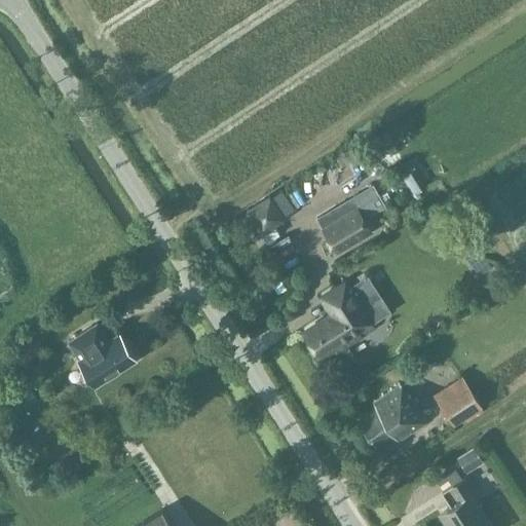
[(427,187),(411,161),(398,170),(401,174),(397,176),(410,197),(427,187)]
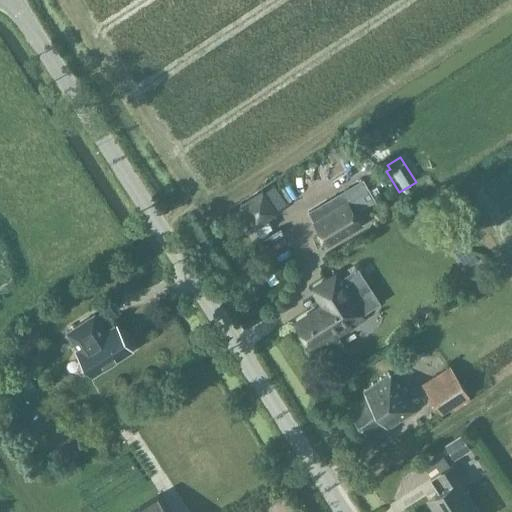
[(349,203),(315,223),(327,244),(361,223),(349,203)]
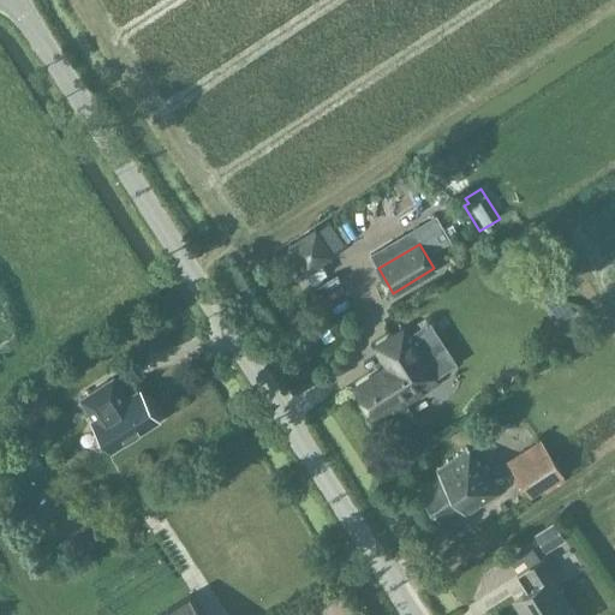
[(332,308),(348,302),(340,281),(324,287),(332,308)]
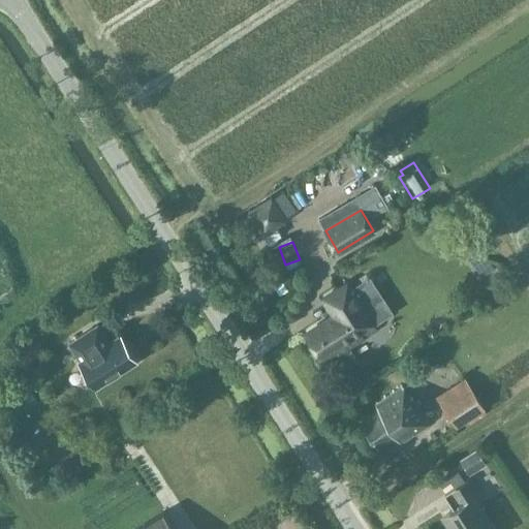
[(343,350),(376,329),(347,283),(323,299),(335,316),(306,334),(321,358),(341,345),(343,350)]
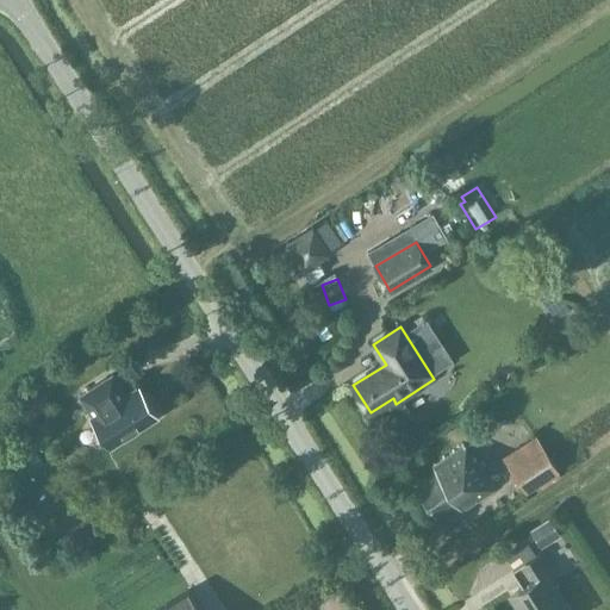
[(324,341),(334,335),(328,328),(318,334),(324,341)]
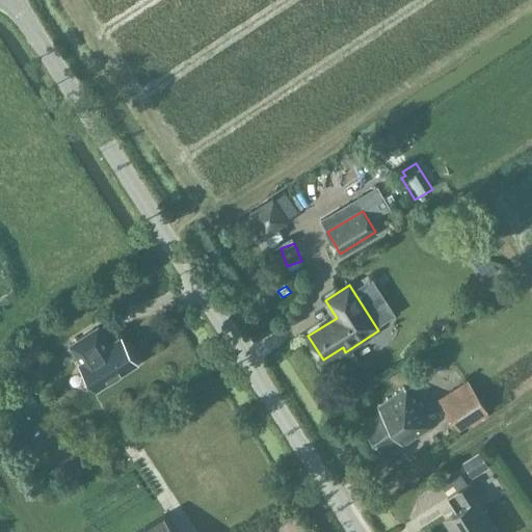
[(95,330),(70,347),(81,365),(80,366),(97,393),(138,366),(122,339),(110,346),(104,345),(95,330)]
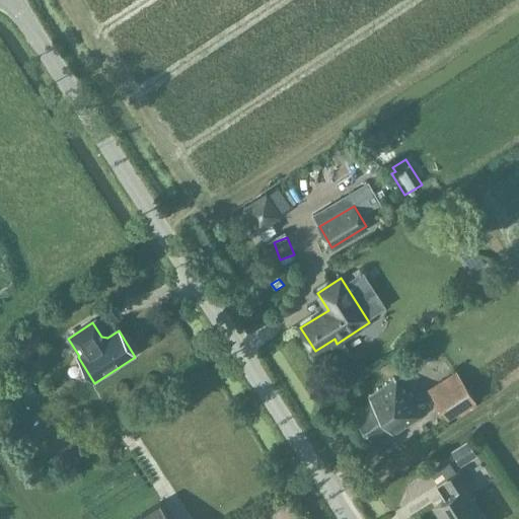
[(460,379),(432,398),(446,421),(458,413),(461,416),(477,404),(475,401),(460,379)]
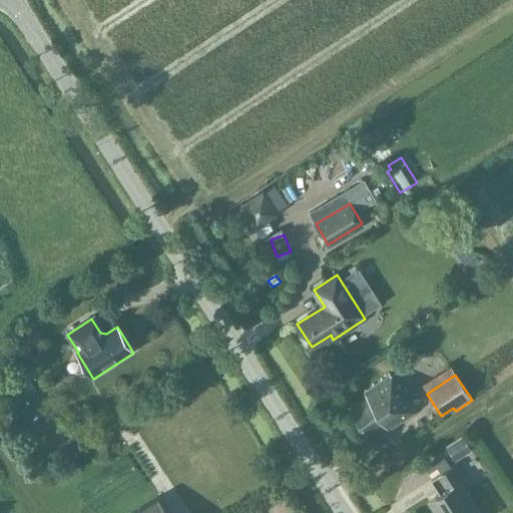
[(413,406),(416,404),(414,401),(411,403),(401,388),(398,390),(392,376),(366,392),(370,399),(352,411),(368,436),(386,424),(390,431),(418,413),(413,406)]
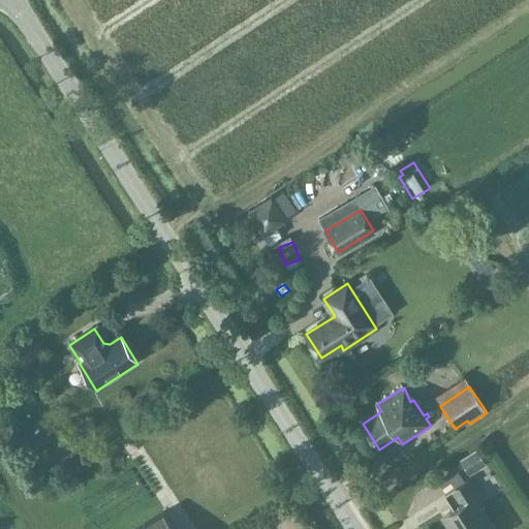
[(476,450),(460,461),(468,474),(485,464),(476,450)]
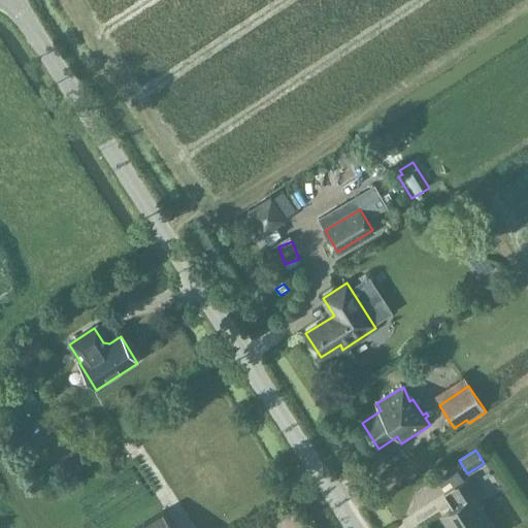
[(442,515),(450,526),(452,525),(453,527),(493,527),(473,497),(481,493),(470,477),(465,482),(446,494),(454,507),(442,515)]
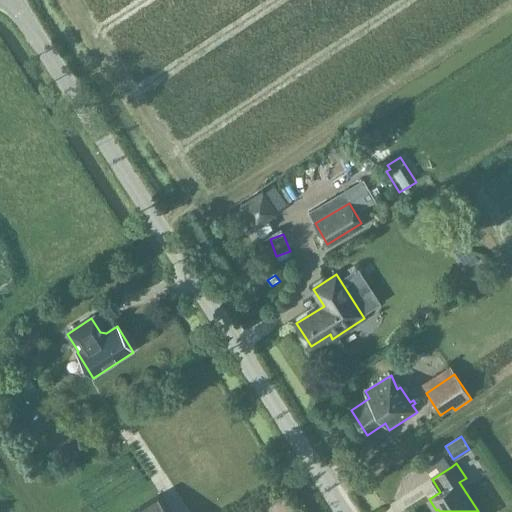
[(167,511),(157,496),(131,511),(167,511)]
